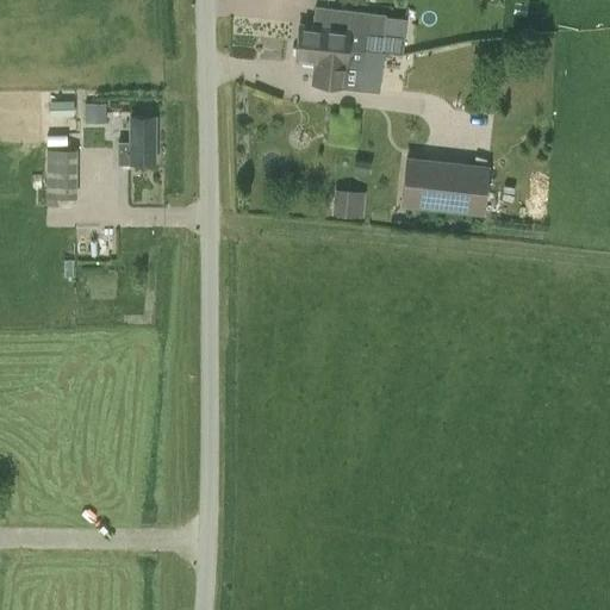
[(315,6),(312,25),(299,24),(296,60),(313,62),(312,82),(360,87),(363,50),(403,54),(405,36),(380,33),(379,47),(365,45),(368,11),(315,6)]
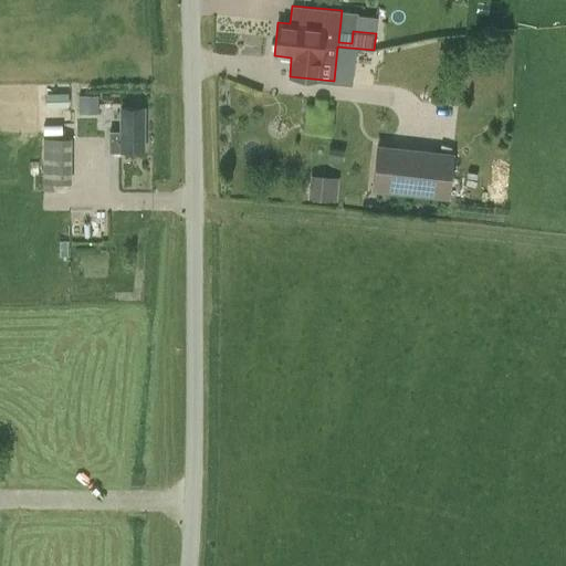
[(69,93),(44,93),(44,106),(69,106),(69,93)]
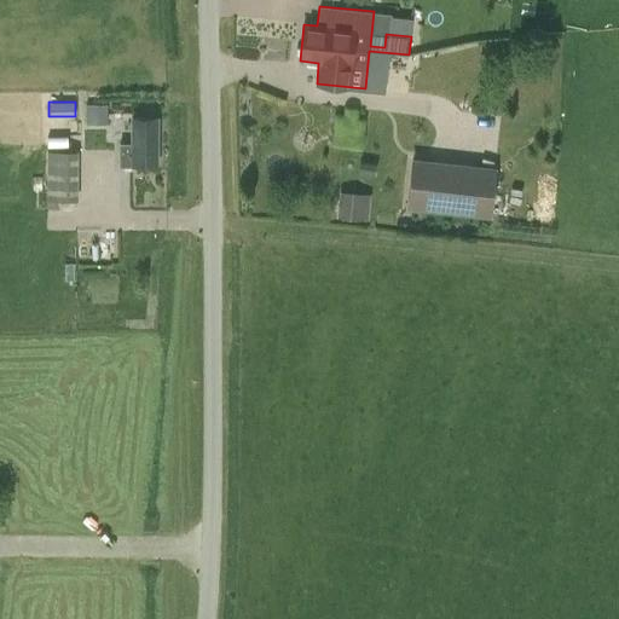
[(86,105),(86,125),(108,125),(108,104),(86,105)]
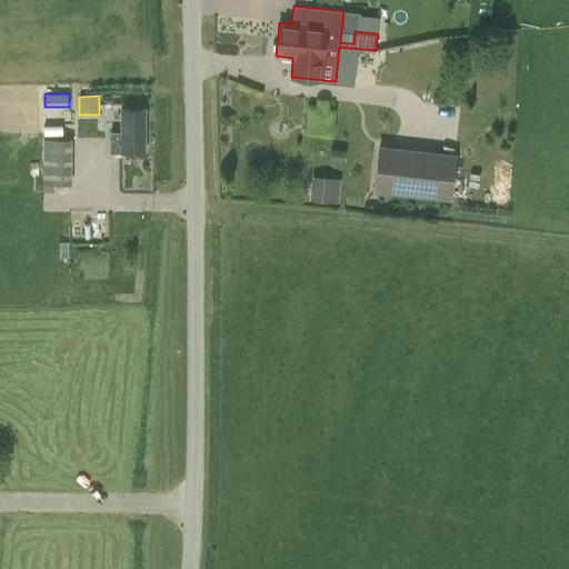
[(107,131),(107,150),(143,150),(143,108),(120,109),(120,130),(107,131)]
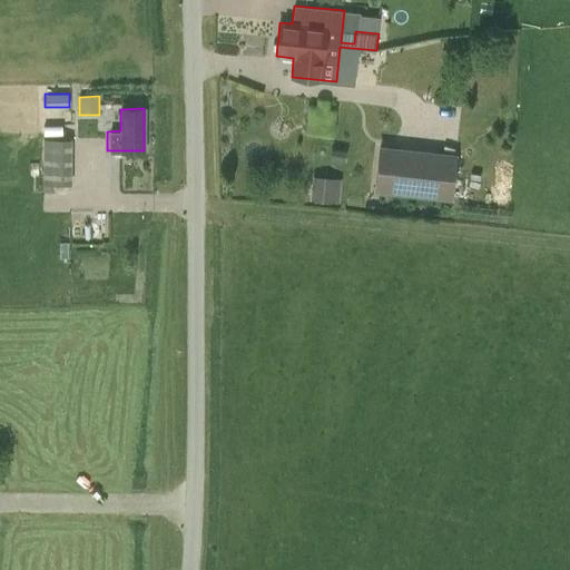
[(61,135),(61,126),(42,126),(42,135),(61,135)]
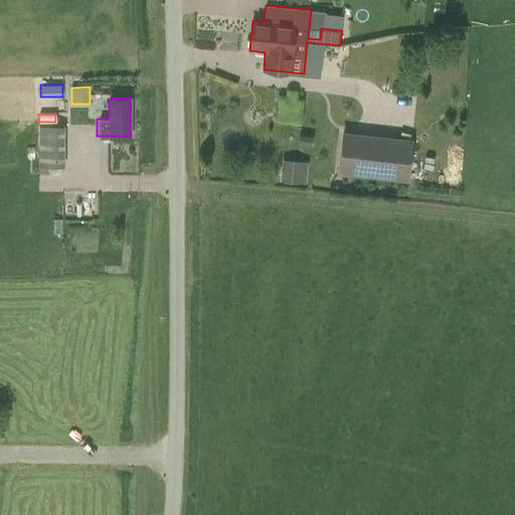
[(39,126),(39,167),(64,167),(64,126),(39,126)]
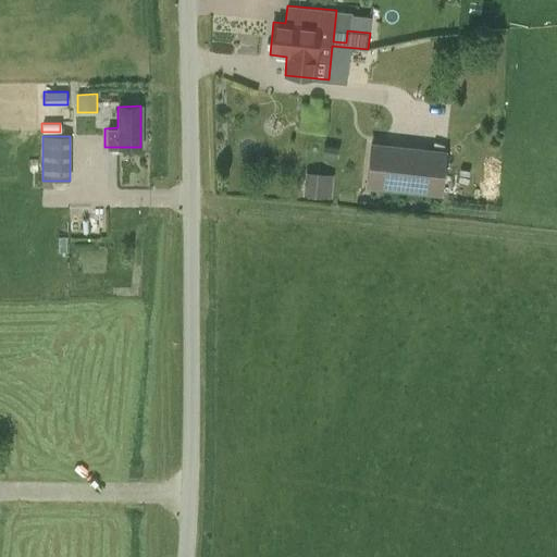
[(364,187),(442,196),(446,150),(370,141),(364,187)]
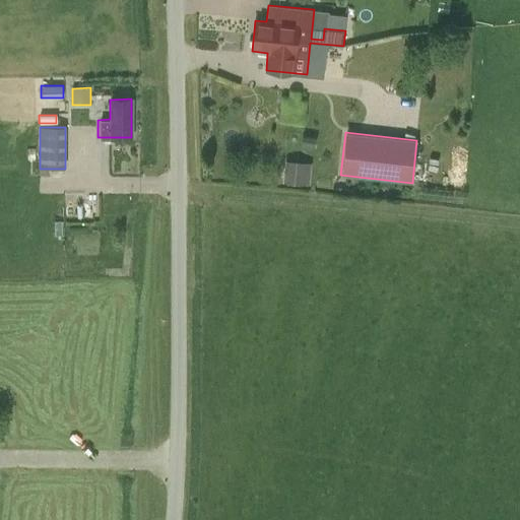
[(285,160),(282,183),(305,185),(307,163),(285,160)]
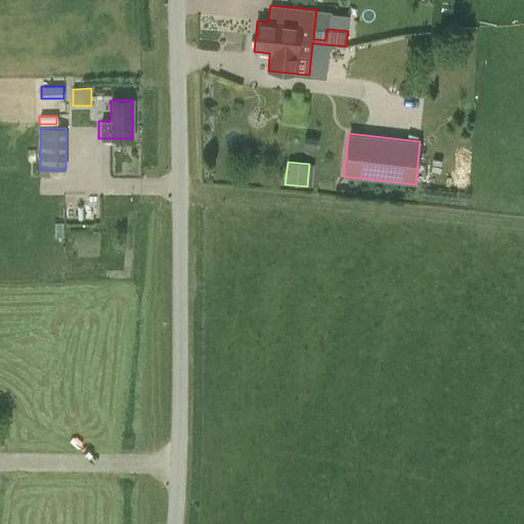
All buildings are outlined.
